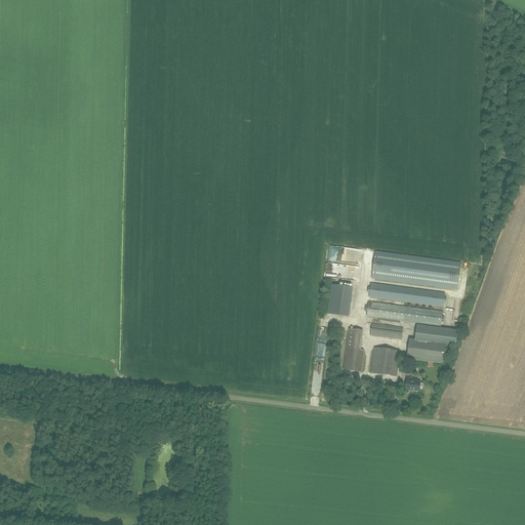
[(461,264),(375,251),(372,279),(457,290),(461,264)]
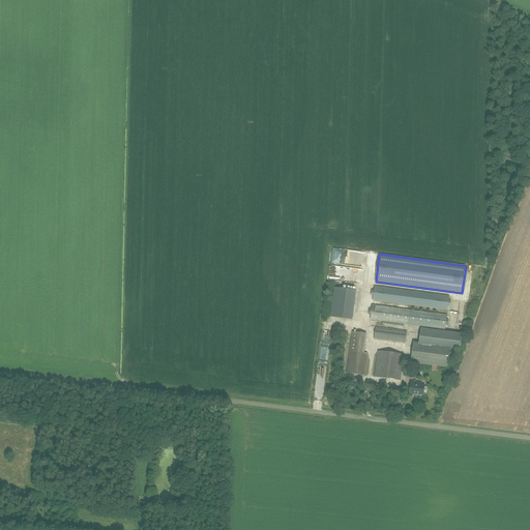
[(449,296),(375,287),(375,291),(372,291),(372,296),(374,296),(373,300),(447,311),(448,306),(450,306),(451,301),(449,301),(449,296)]
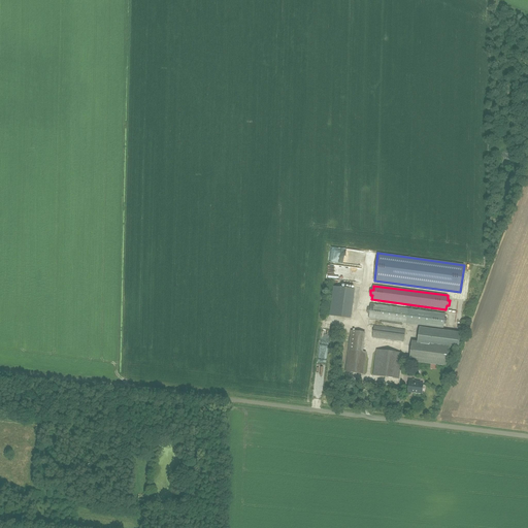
[(330,316),(351,319),(354,290),(333,287),(330,316)]
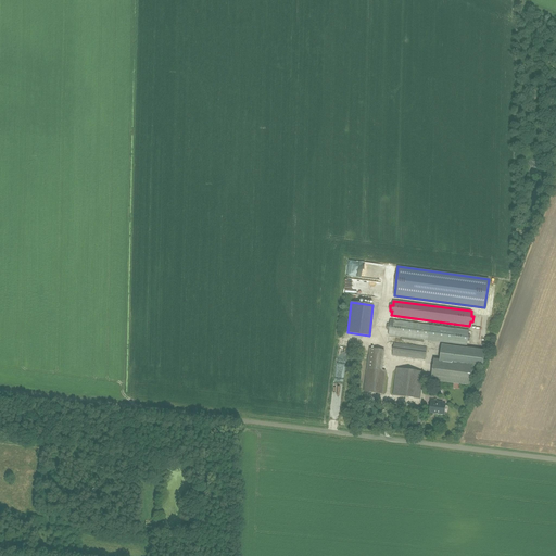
[(390,325),(388,325),(387,330),(389,331),(389,335),(467,345),(467,341),(470,341),(470,336),(468,336),(469,331),(391,320),(390,325)]
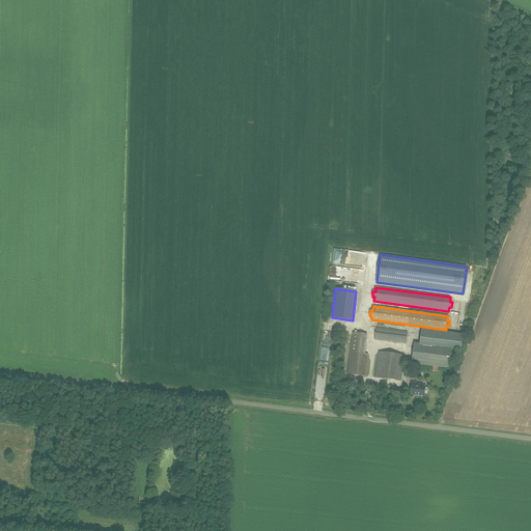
[(406,343),(408,332),(376,328),(374,339),(406,343)]
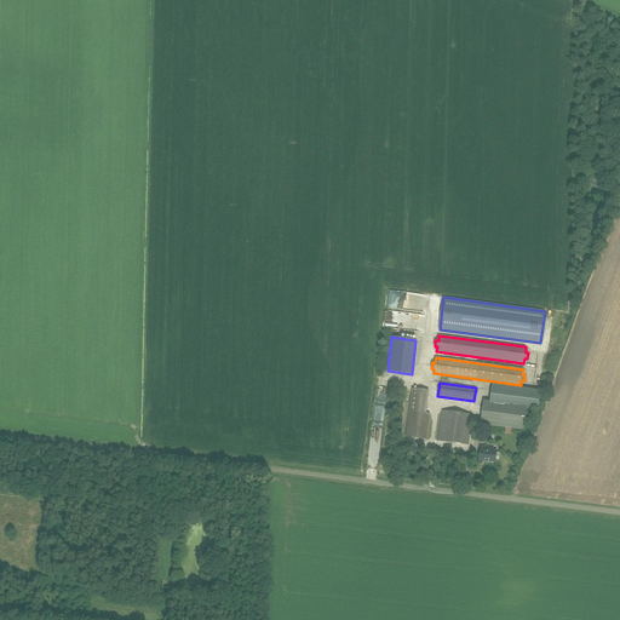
[(539,408),(541,390),(493,384),(491,401),(483,401),(481,425),(524,430),(527,407),(504,405),(504,403),(539,408)]
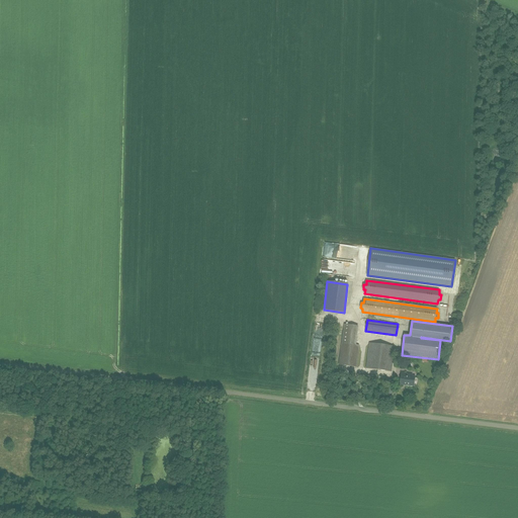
[(359,346),(356,345),(358,327),(344,325),(339,364),(356,367),(359,346)]
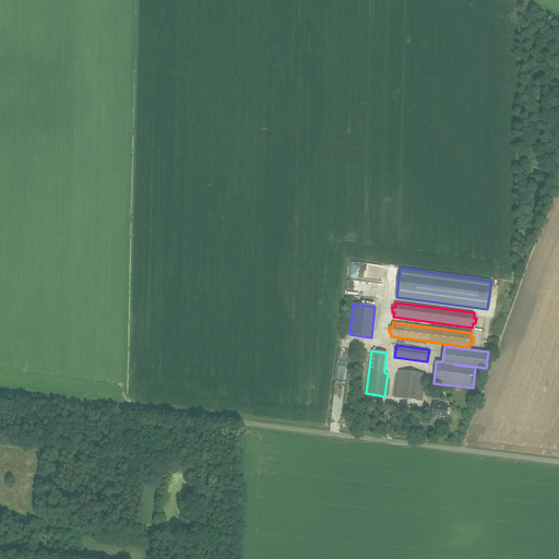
[(423,401),(426,375),(399,370),(395,397),(423,401)]
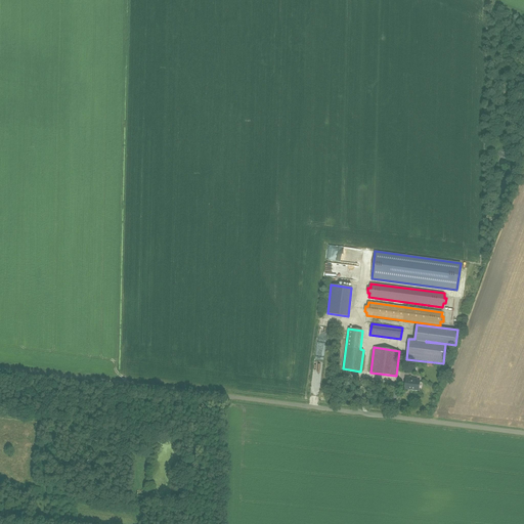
[(419,391),(420,382),(416,382),(416,380),(405,378),(404,389),(419,391)]
